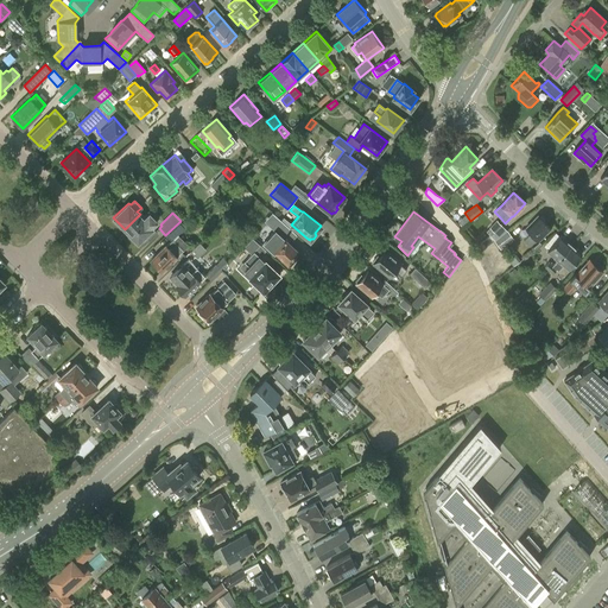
[(147,240),(156,232),(151,226),(156,222),(149,215),(144,219),(140,214),(125,229),(137,244),(144,236),(147,240)]
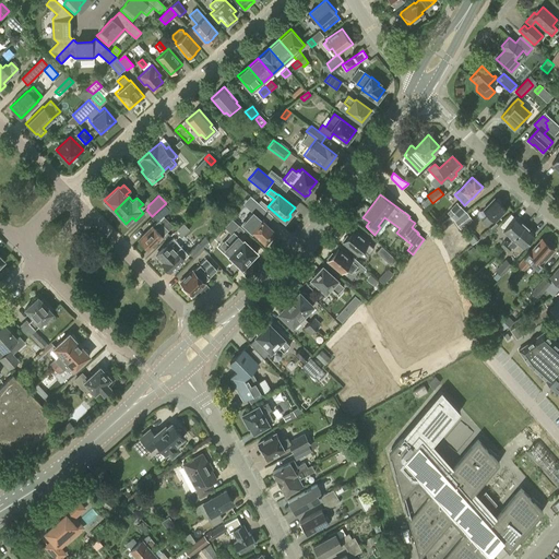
[(492,219),(495,222),(506,210),(495,199),(483,210),(488,215),(483,221),(487,225),(492,219)]
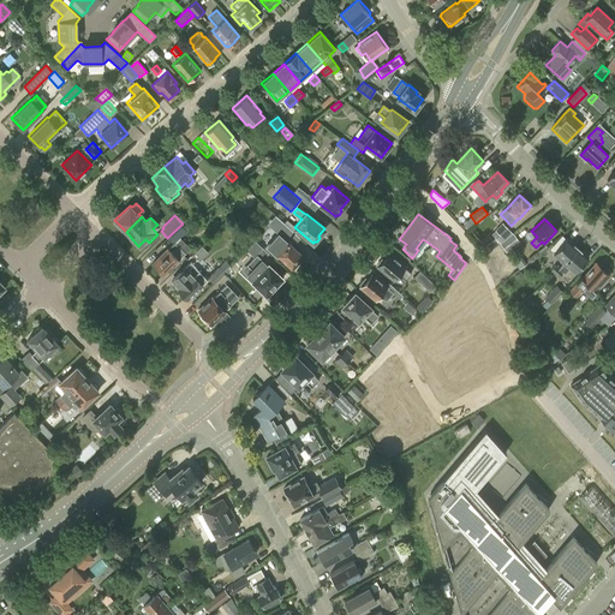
[(278,234),(266,248),(275,257),(278,255),(284,260),(291,268),(293,266),(294,267),(299,262),(297,261),(303,255),(292,246),(299,238),(282,221),(274,230),(278,234)]
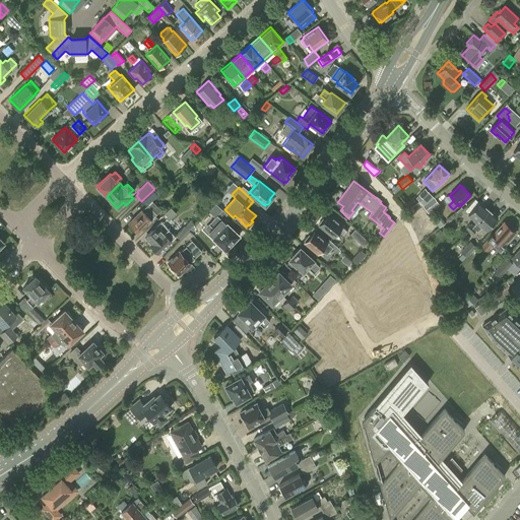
[(423,198),(419,202),(424,206),(424,205),(434,197),(425,188),(419,194),(423,198)]
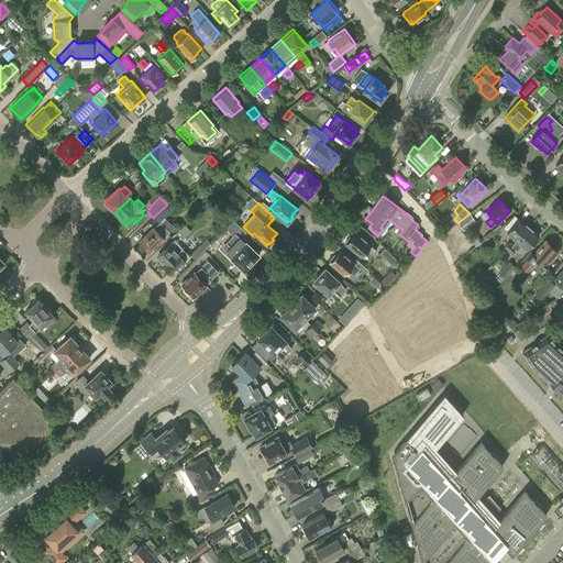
[(167,205),(153,218),(158,223),(159,222),(165,218),(173,210),(167,205)]
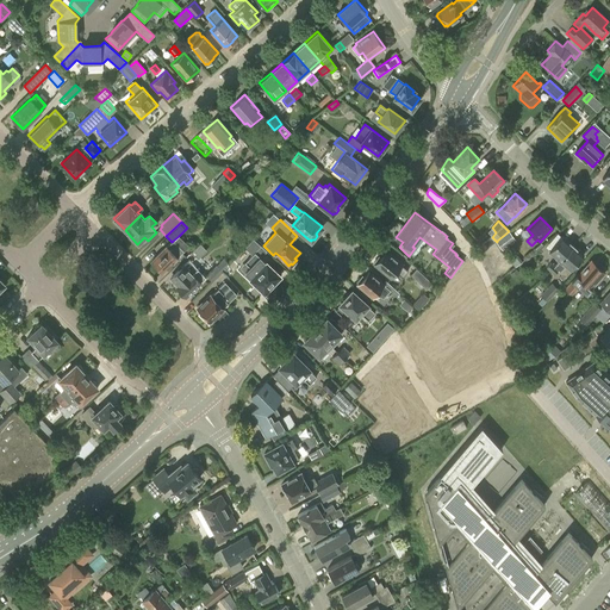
[(516,241),(509,231),(497,241),(497,242),(496,242),(503,250),(516,241)]
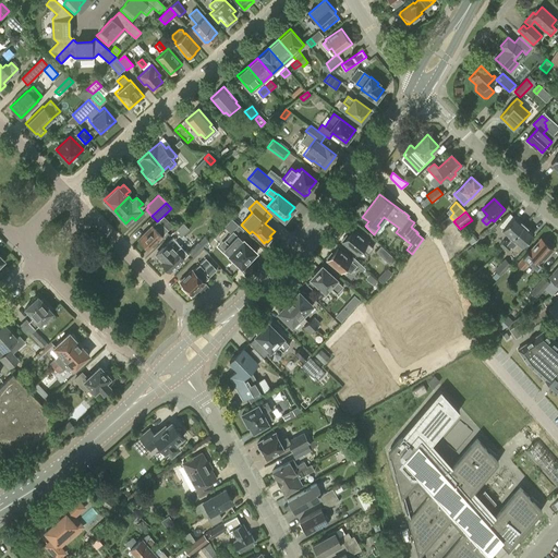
[(240,223),(232,217),(223,226),(231,232),(233,230),(240,223)]
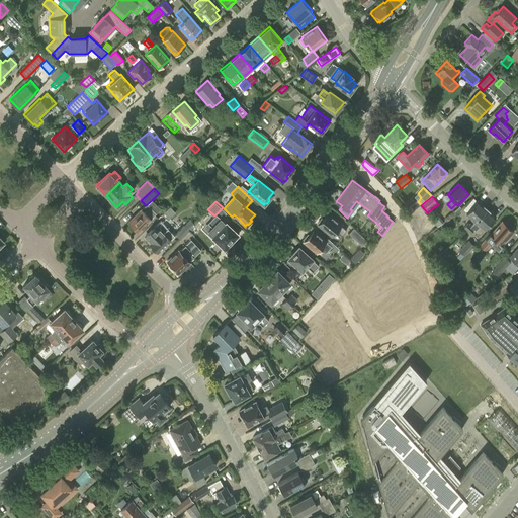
[(478,201),(465,213),(475,222),(487,209),(483,205),(483,203),(480,201),(479,201),(478,201)]
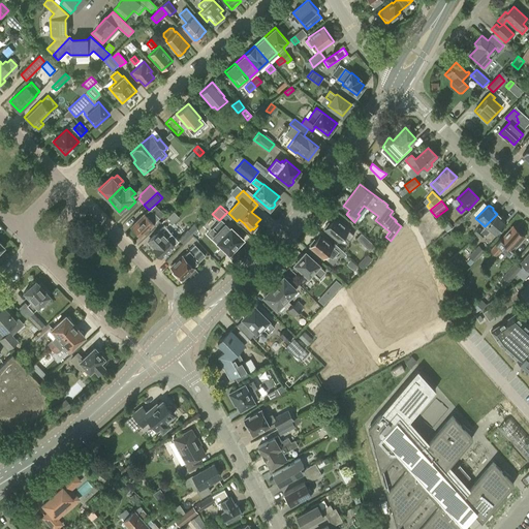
[(149,210),(145,214),(131,226),(141,237),(159,218),(150,209),(149,210)]
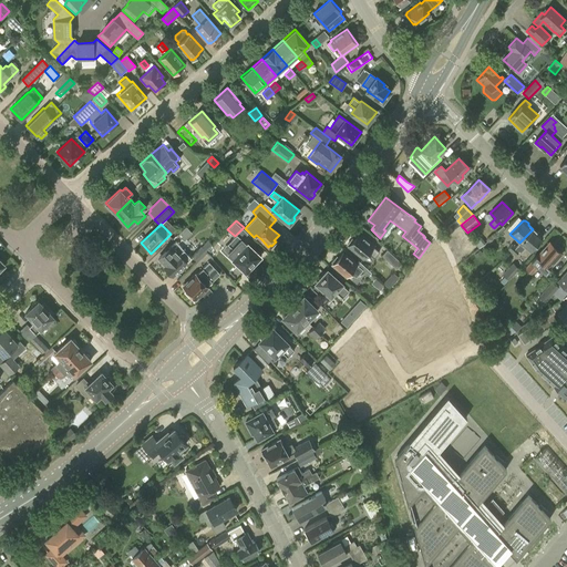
[(177,235),(184,241),(192,234),(186,227),(177,235)]
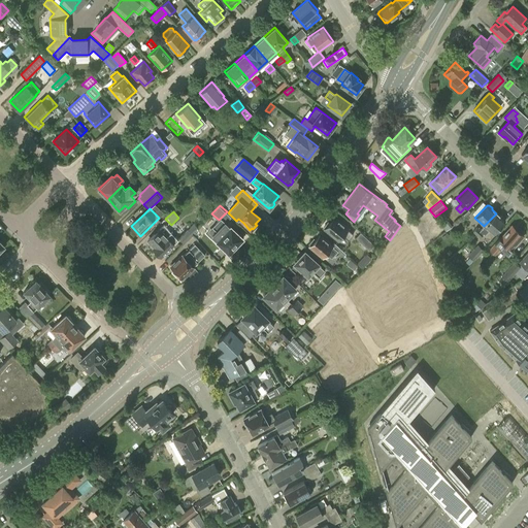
[(484,226),(481,230),(484,233),(486,234),(489,230),(493,234),(504,221),(504,219),(501,216),(500,217),(496,213),(484,226)]
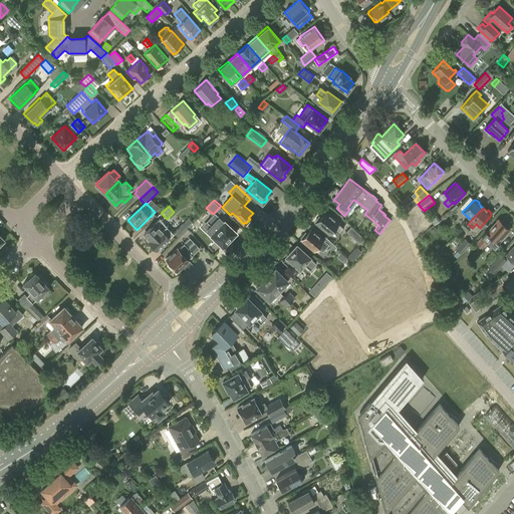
[(211,224),(206,229),(211,235),(223,246),(224,245),(226,245),(229,241),(229,239),(236,232),(215,212),(213,214),(207,220),(211,224)]
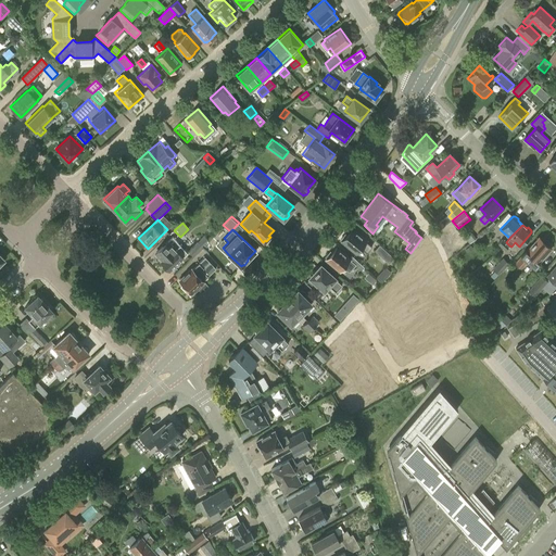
[(352,229),(342,241),(356,253),(359,249),(365,253),(370,247),(365,242),(367,241),(361,236),(359,236),(352,229)]
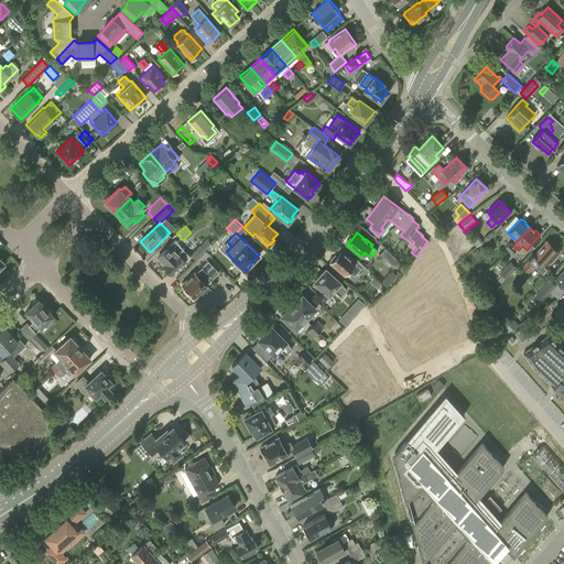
[(477,235),(470,240),(476,248),(484,242),(477,235)]
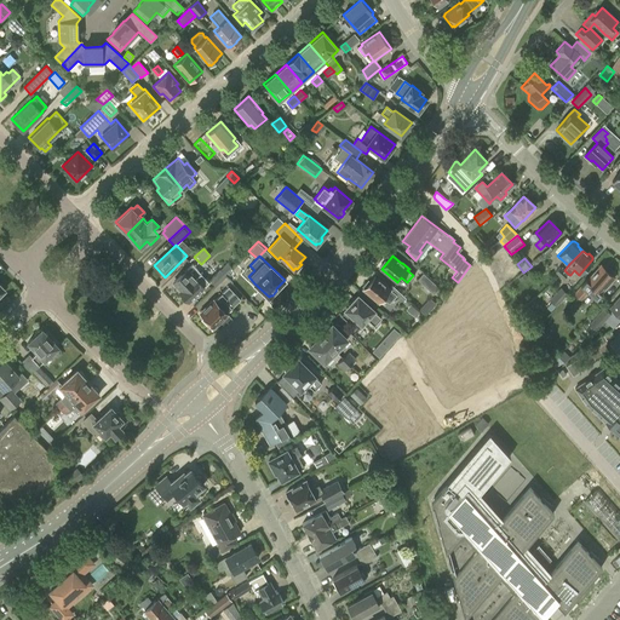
[(231,268),(228,263),(210,281),(216,287),(225,277),(224,275),(231,268)]
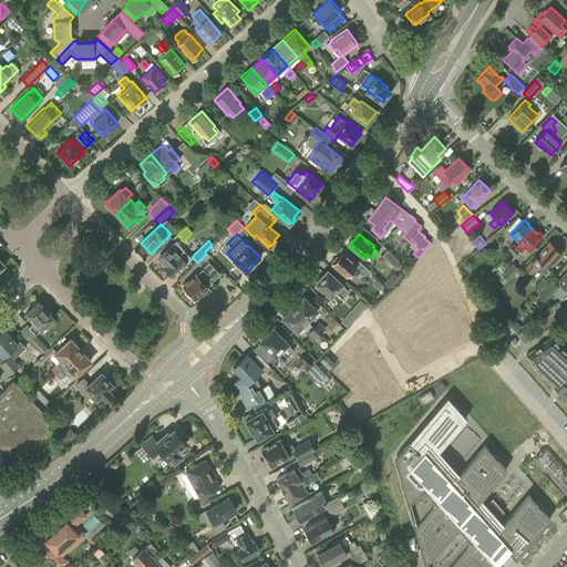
[(176,243),(158,259),(165,266),(164,267),(172,276),(186,263),(186,261),(189,257),(176,243)]
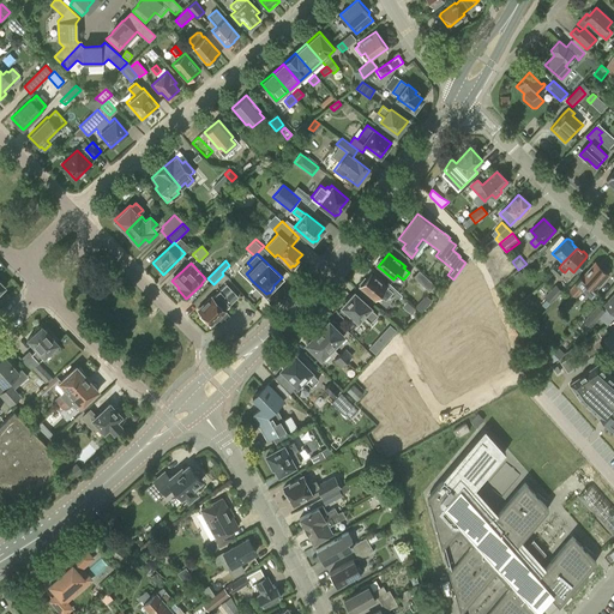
[(589,270),(588,269),(581,278),(560,300),(569,306),(583,289),(590,295),(596,289),(608,275),(595,264),(589,270)]
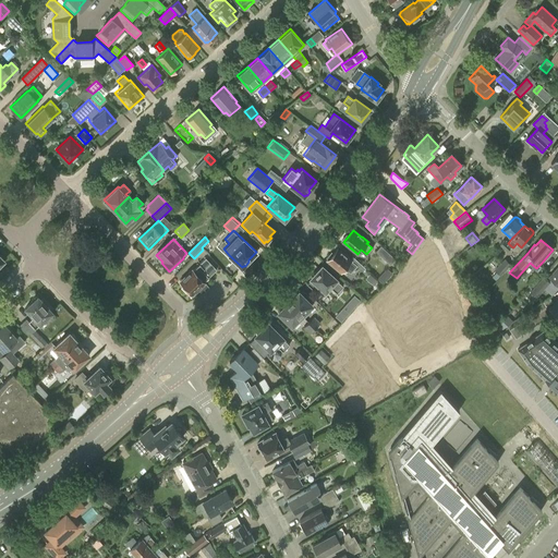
[(380,246),(376,252),(390,265),(396,259),(380,246)]
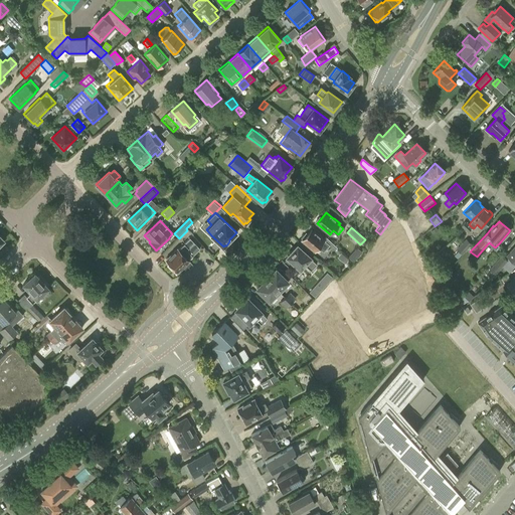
[(324,241),(324,240),(311,229),(307,234),(306,233),(302,238),(303,239),(302,240),(315,251),(318,247),(323,251),(329,245),(324,241)]
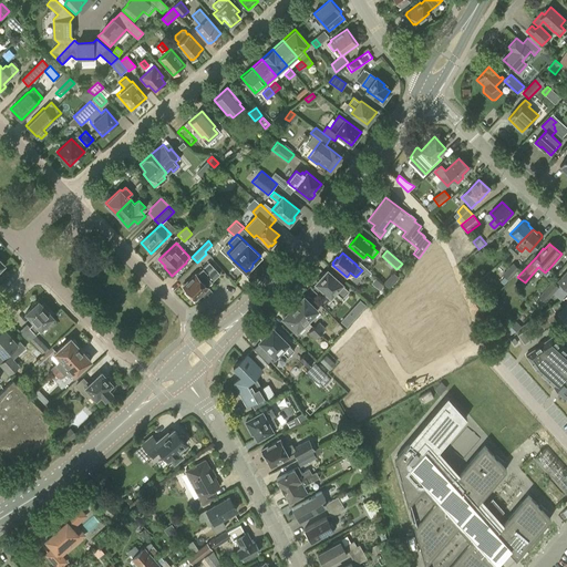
[(213,267),(209,263),(202,268),(194,275),(182,286),(185,289),(184,291),(189,298),(192,296),(195,299),(200,294),(205,298),(210,291),(206,287),(218,275),(213,268),(213,267)]
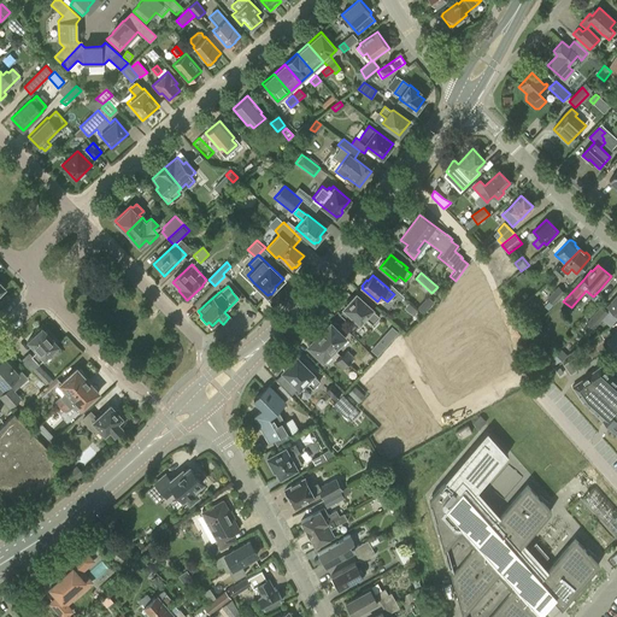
[(547,298),(553,304),(564,292),(558,286),(547,298)]
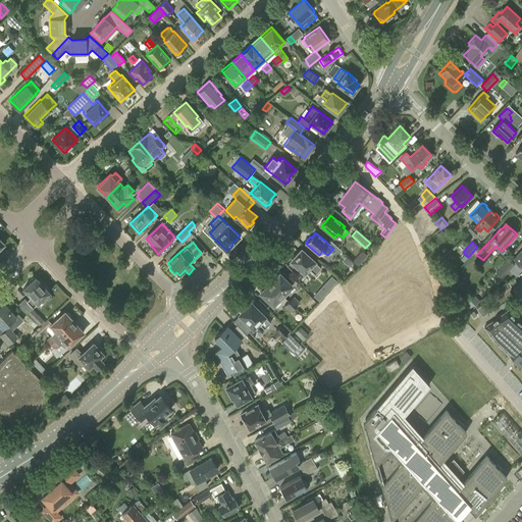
[(314,273),(320,267),(301,249),(298,253),(296,254),(292,258),(292,259),(291,261),(286,265),(292,270),(296,266),(303,274),(309,268),(314,273)]
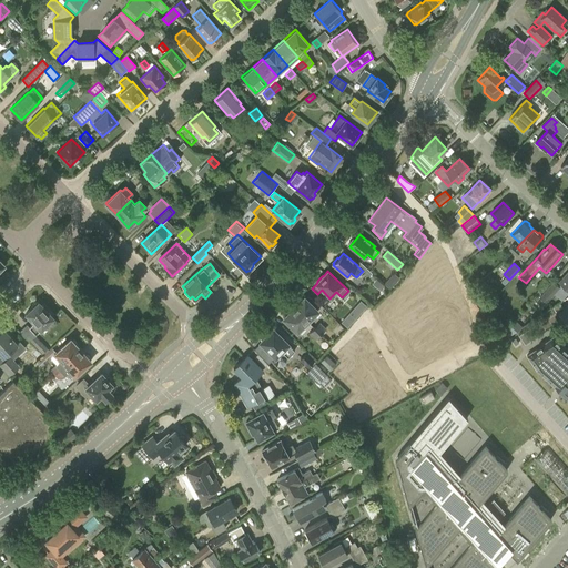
[(567,290),(567,271),(558,282),(567,291),(567,290)]
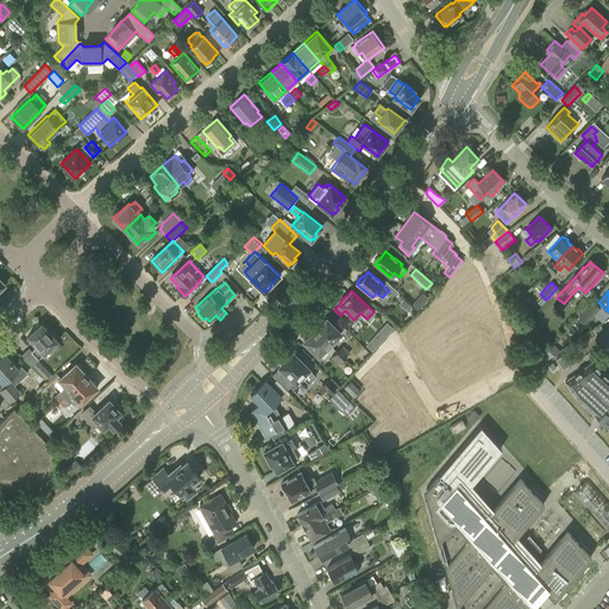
[(403,299),(399,303),(408,311),(412,306),(403,299)]
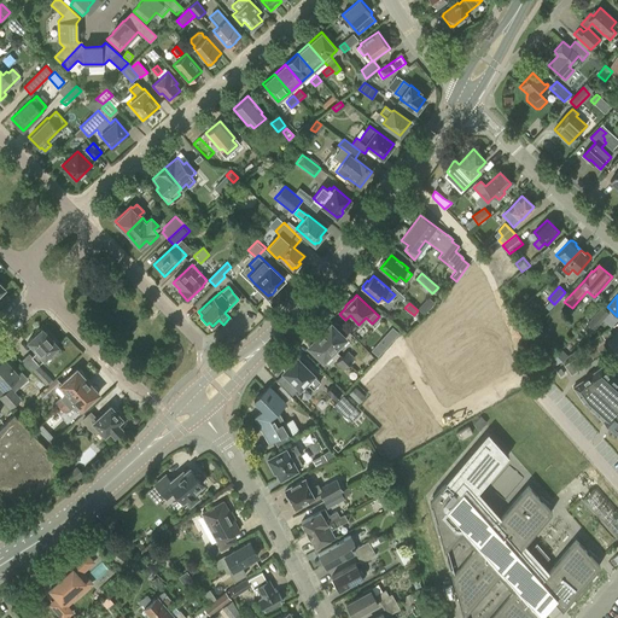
[(429,309),(423,303),(418,308),(424,314),(429,309)]
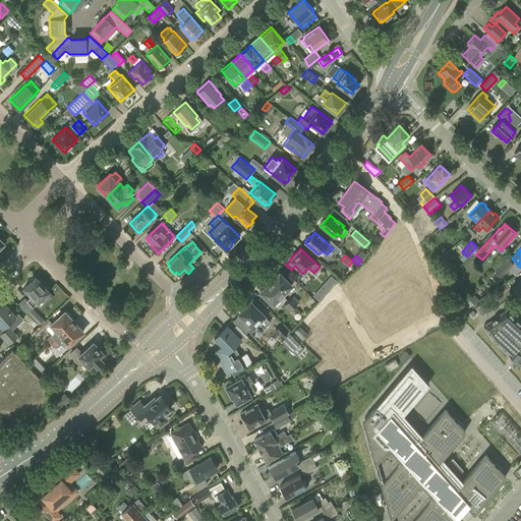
[(498,269),(505,261),(500,255),(493,264),(498,269)]
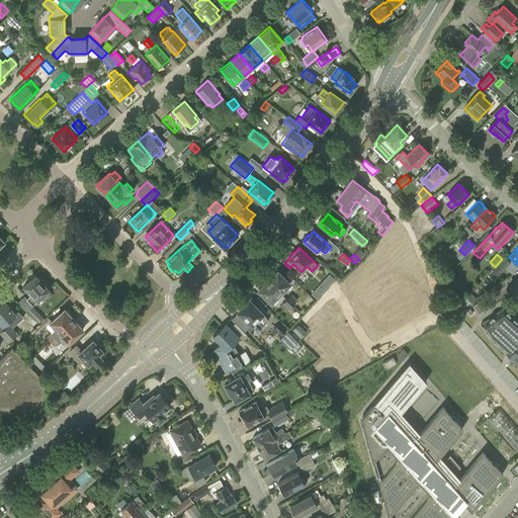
[(495,267),(492,270),(498,276),(511,262),(504,256),(502,259),(495,267)]
